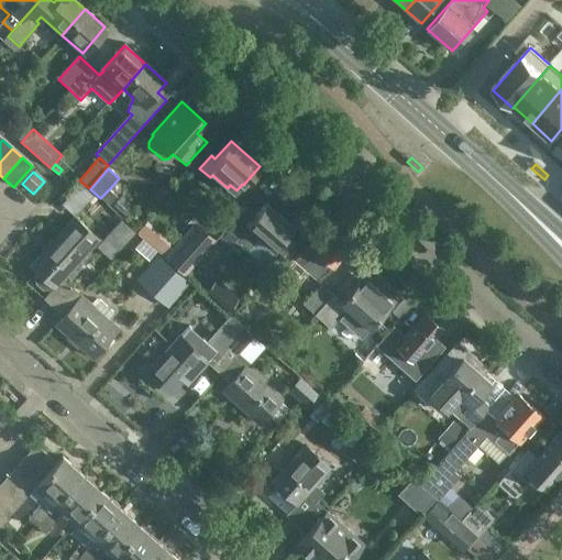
[(76,217),(95,197),(80,185),(63,205),(76,217)]
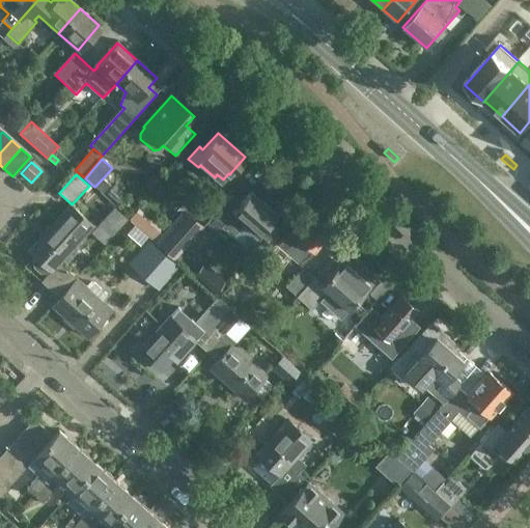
[(156,176),(150,176),(145,183),(146,187),(148,190),(154,190),(159,184),(159,179),(156,176)]
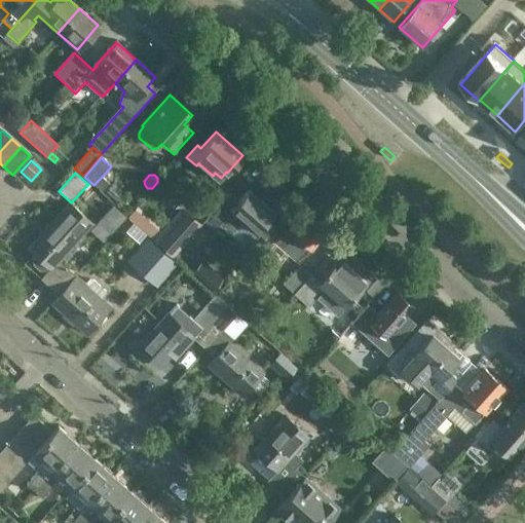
[(109,183),(102,177),(94,185),(102,192),(109,183)]
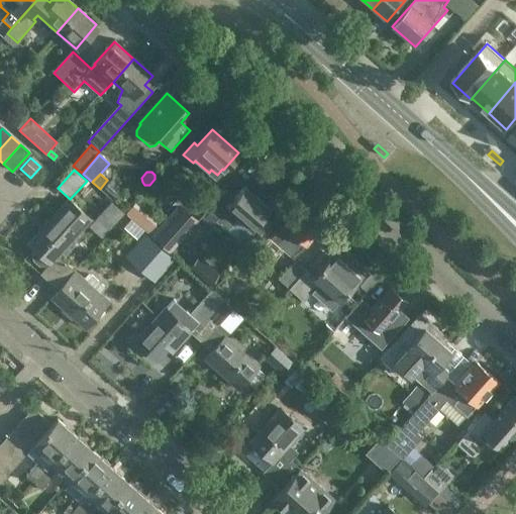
[(120,191),(111,183),(105,190),(114,197),(120,191)]
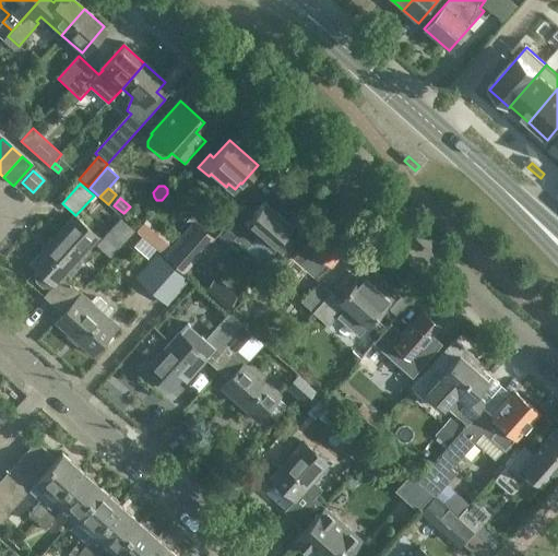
[(244,208),(224,231),(246,250),(258,236),(272,248),(292,226),(264,202),(253,215),(244,208)]
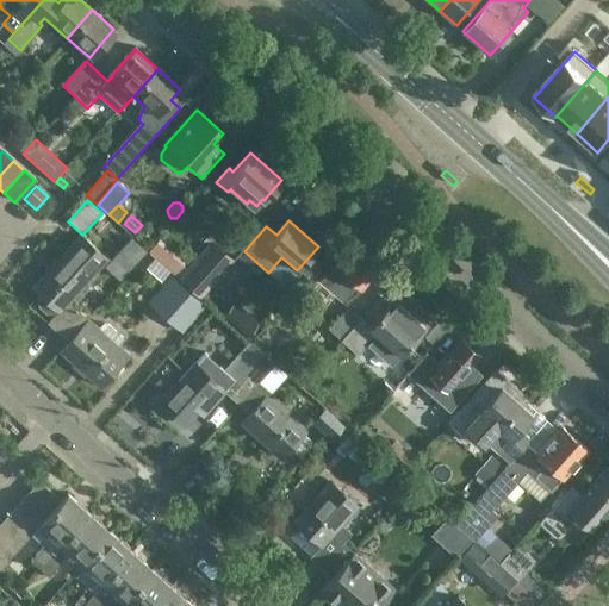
[(68,250),(32,291),(41,298),(38,301),(38,307),(45,313),(51,313),(55,310),(57,312),(47,324),(57,333),(78,311),(67,303),(93,273),(106,257),(82,235),(68,250)]
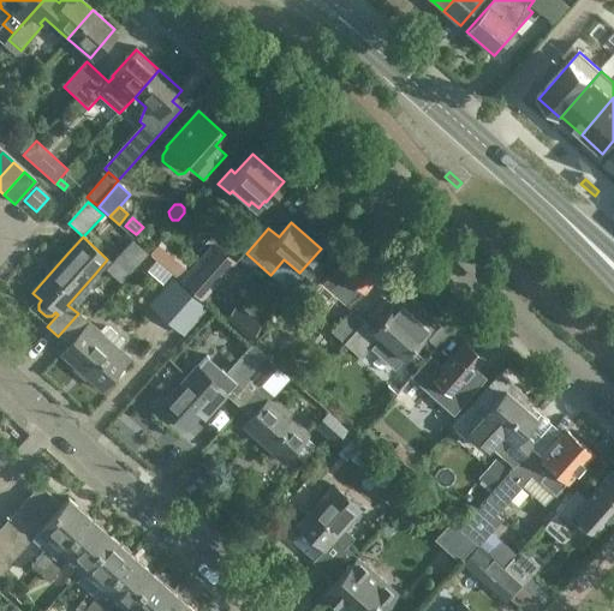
[(123,285),(149,255),(133,240),(107,270),(123,285)]
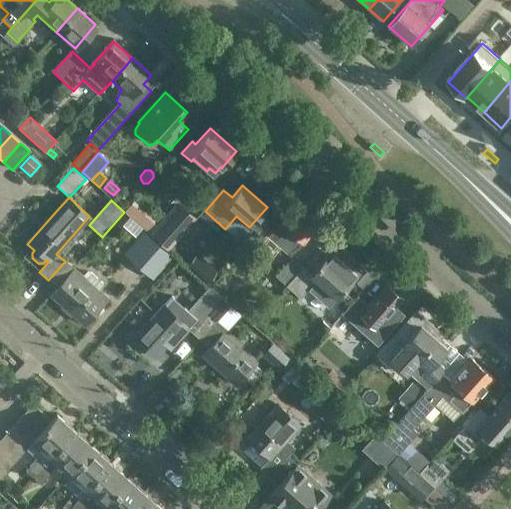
[(178,201),(156,226),(132,205),(125,213),(168,251),(197,217),(178,201)]
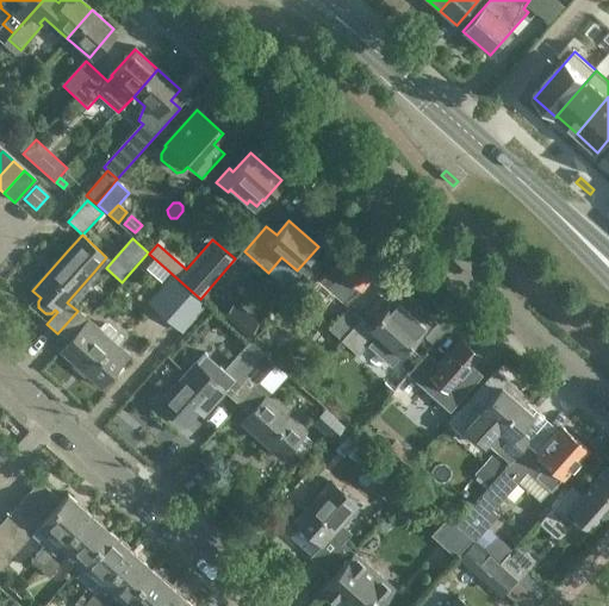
[(359,249),(337,272),(334,268),(321,285),(346,307),(360,292),(381,269),(359,249)]
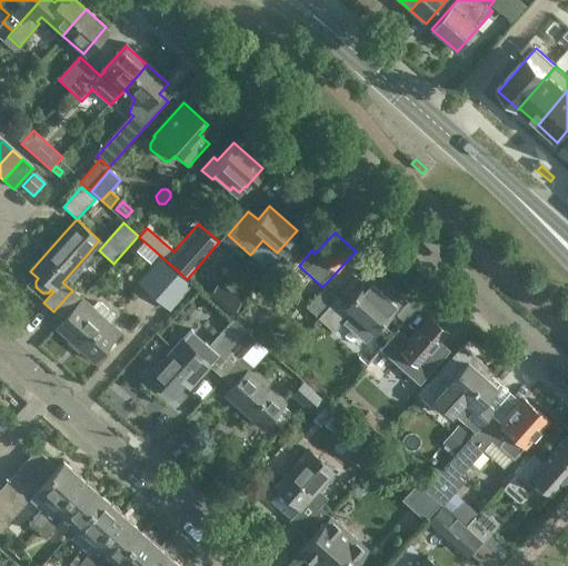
[(171,311),(192,288),(159,259),(138,283),(171,311)]
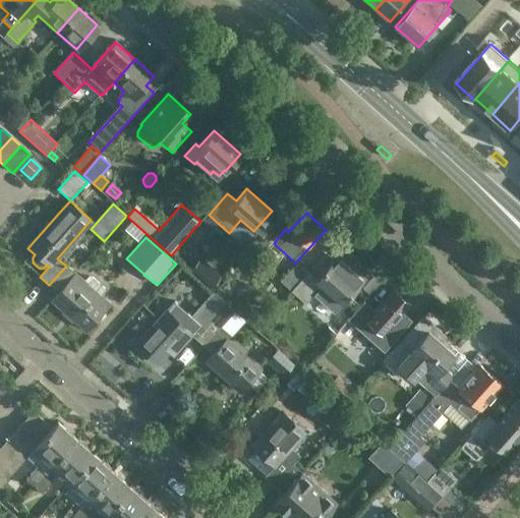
[(98,249),(104,243),(100,239),(94,245),(98,249)]
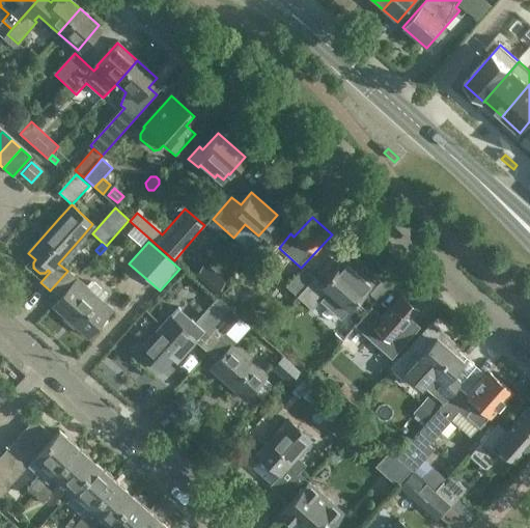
[(349,311),(378,279),(350,255),(324,285),(315,278),(314,279),(298,297),(312,311),(321,302),(341,321),(349,311)]
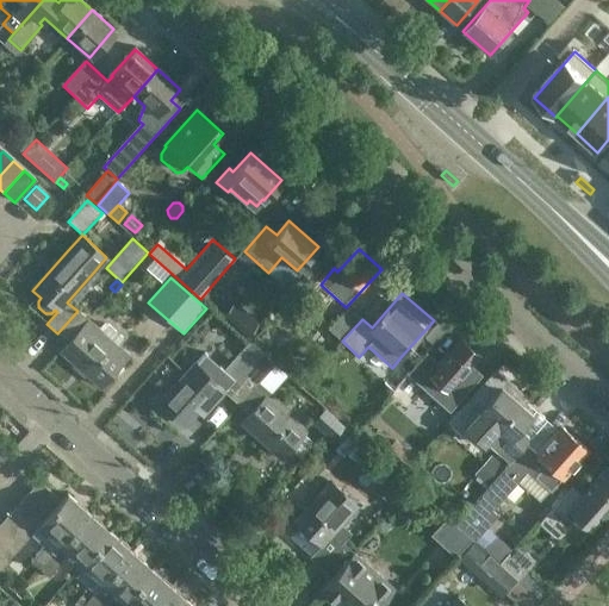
[(260,324),(235,301),(222,316),(247,338),(260,324)]
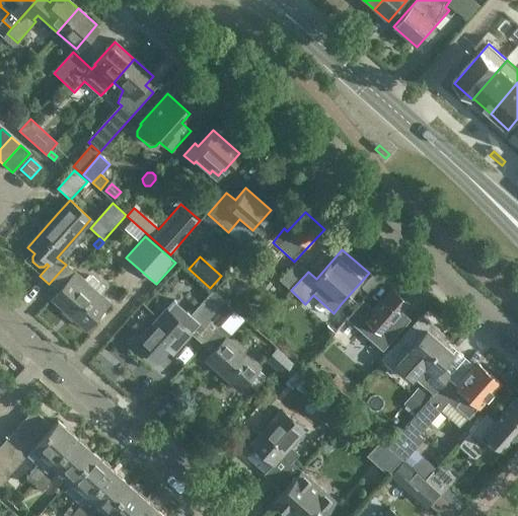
[(280,280),(291,290),(307,273),(296,263),(280,280)]
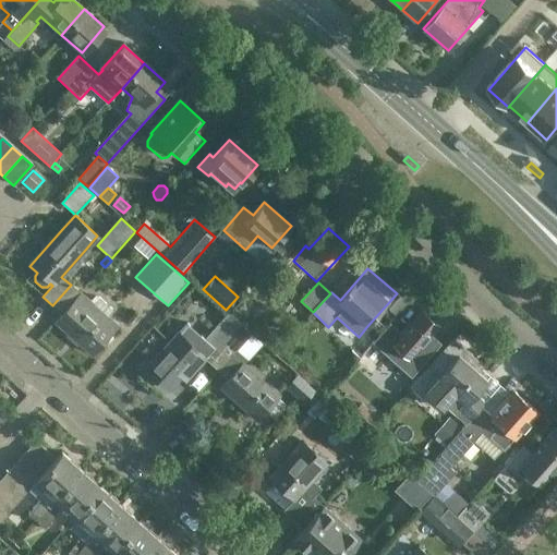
[(71,285),(52,305),(61,313),(55,321),(92,353),(117,325),(80,292),(71,285)]
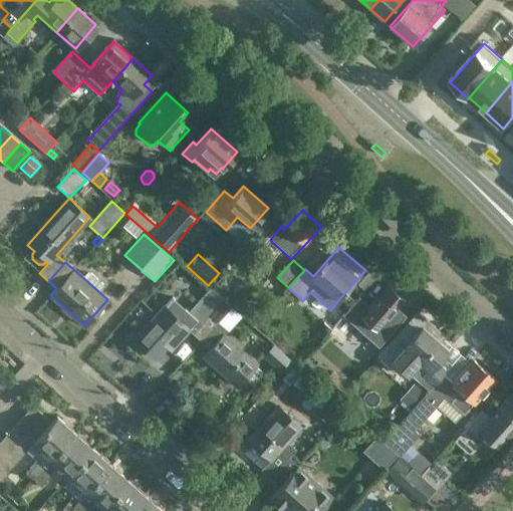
[(390,288),(370,308),(360,300),(344,317),(379,347),(406,318),(397,310),(405,301),(401,297),(401,294),(397,290),(394,291),(390,288)]
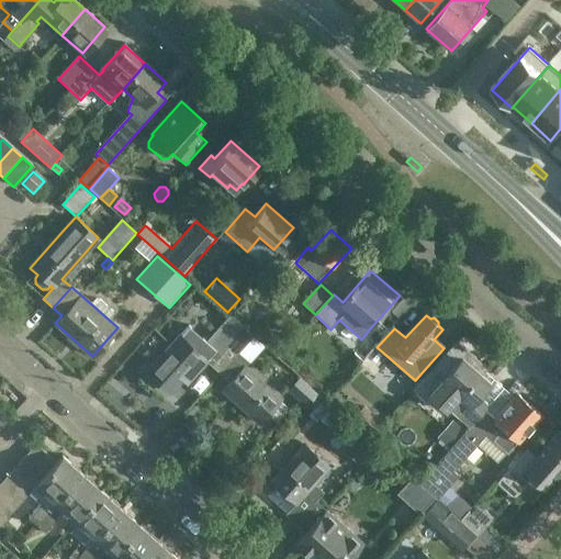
[(189,327),(147,373),(169,392),(171,394),(189,375),(193,379),(206,364),(219,373),(220,376),(238,354),(254,337),(253,335),(244,327),(228,345),(220,355),(189,327)]
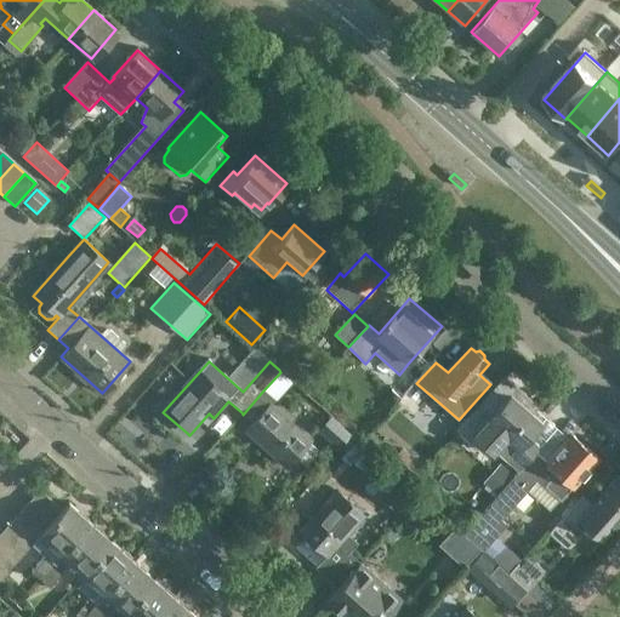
[(538,407),(505,377),(495,388),(479,405),(456,432),(472,445),(477,439),(494,455),(495,453),(507,463),(502,468),(500,466),(483,484),(496,496),(538,449),(528,439),(542,423),(532,413),(538,407)]
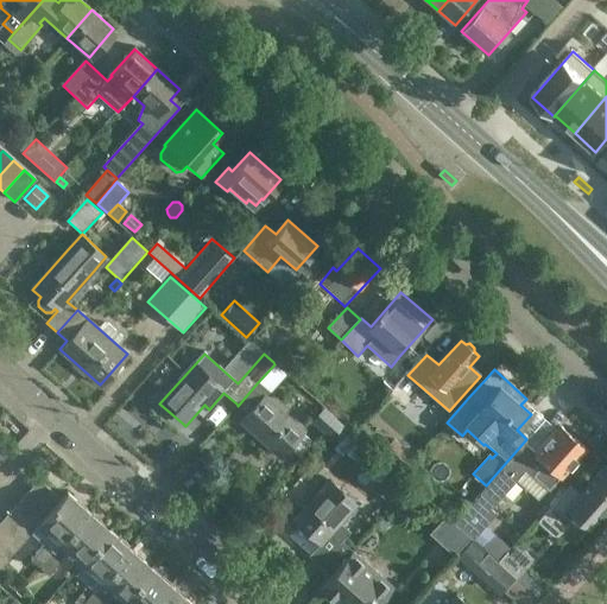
[(258,382),(238,406),(247,413),(240,421),(280,457),(302,432),(263,398),(269,392),(258,382)]
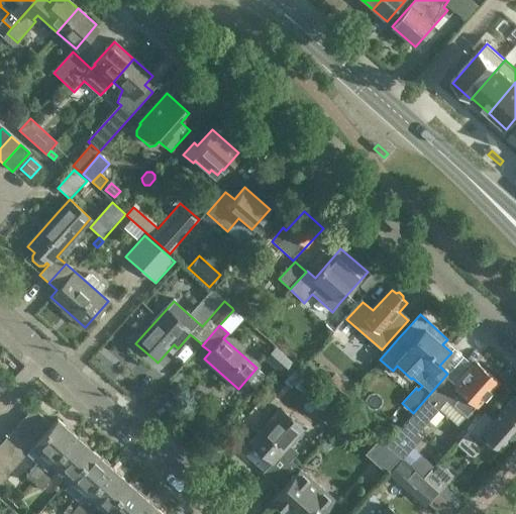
[(283,376),(294,364),(276,347),(265,360),(283,376)]
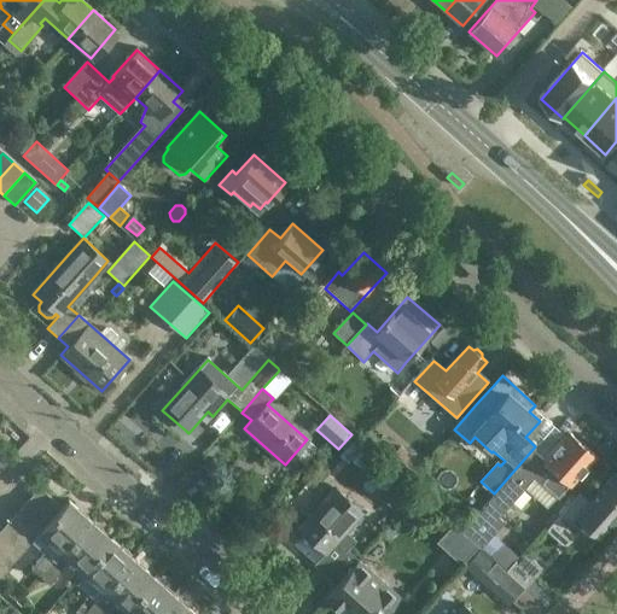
[(517,472),(487,506),(463,533),(479,548),(482,550),(495,536),(506,522),(500,516),(534,478),(559,500),(597,457),(569,434),(543,462),(533,452),(516,471),(517,472)]
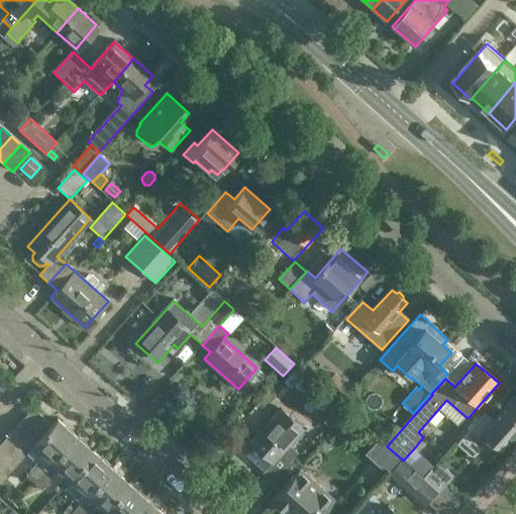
[(330,380),(311,365),(306,371),(325,387),(330,380)]
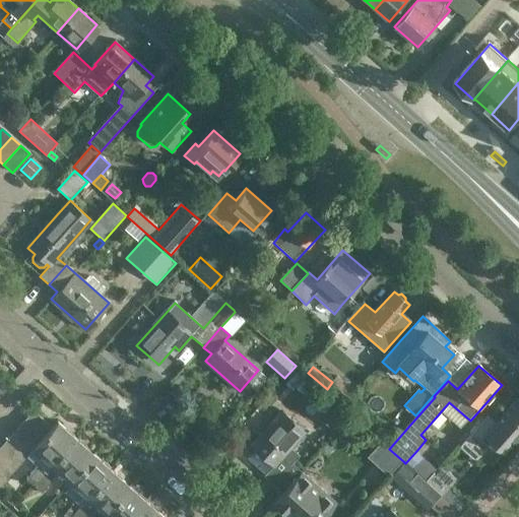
[(347,404),(358,392),(338,376),(328,388),(347,404)]
